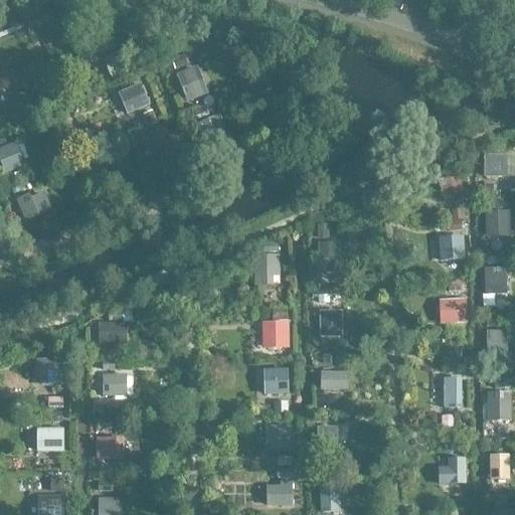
[(112,80),(134,70),(126,52),(103,62),(112,80)]
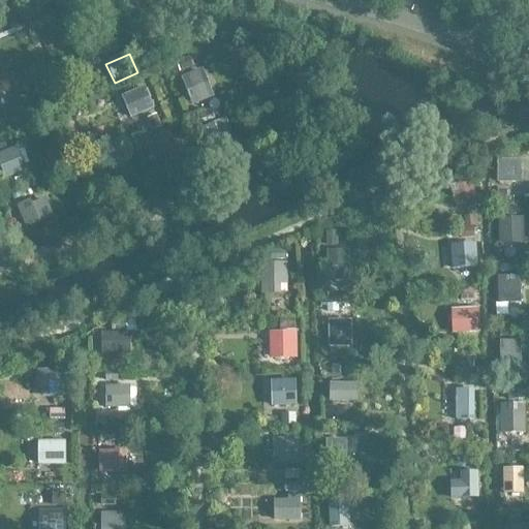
[(177,65),(180,74),(194,69),(190,60),(177,65)]
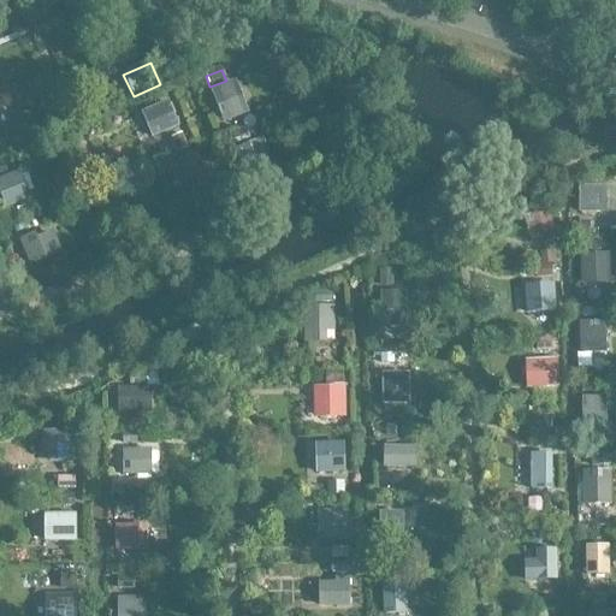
[(249,118),(236,83),(211,93),(224,128),(249,118)]
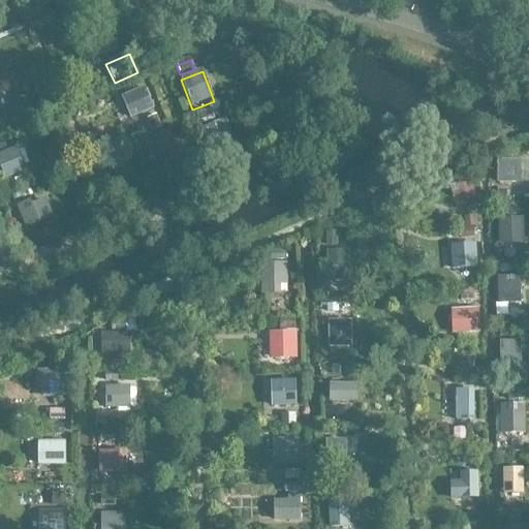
[(154,112),(145,89),(122,99),(131,122),(154,112)]
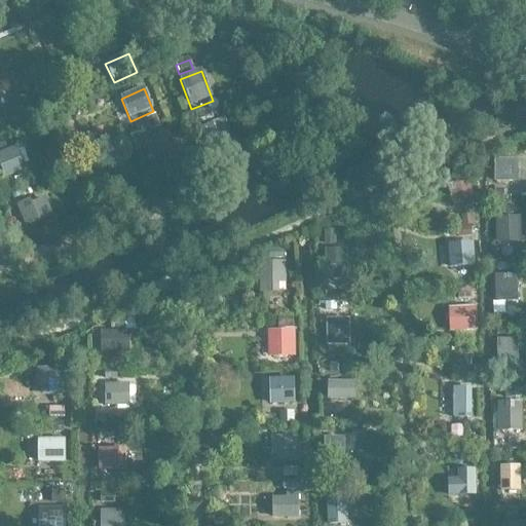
[(214,121),(211,112),(197,117),(200,126),(214,121)]
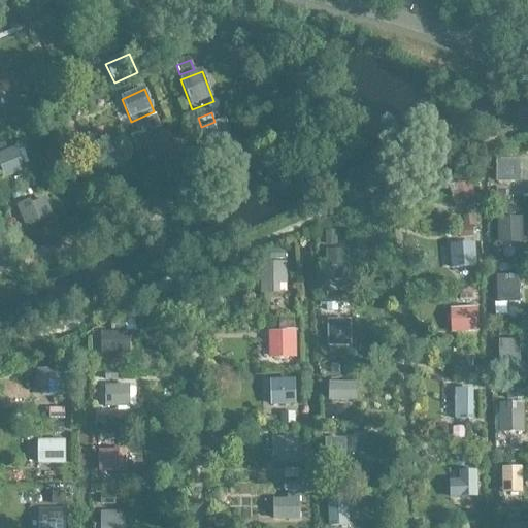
[(157,117),(146,120),(152,133),(162,129),(157,117)]
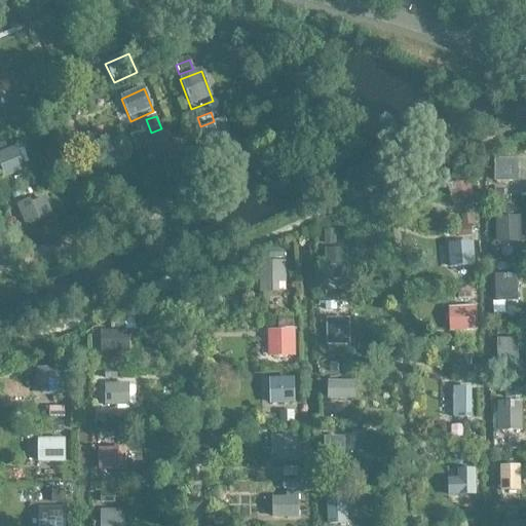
[(235,145),(225,120),(201,130),(212,155),(235,145)]
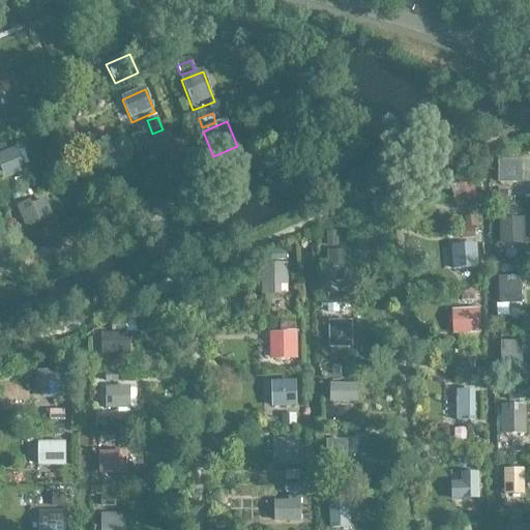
[(144,143),(152,167),(179,158),(171,134),(144,143)]
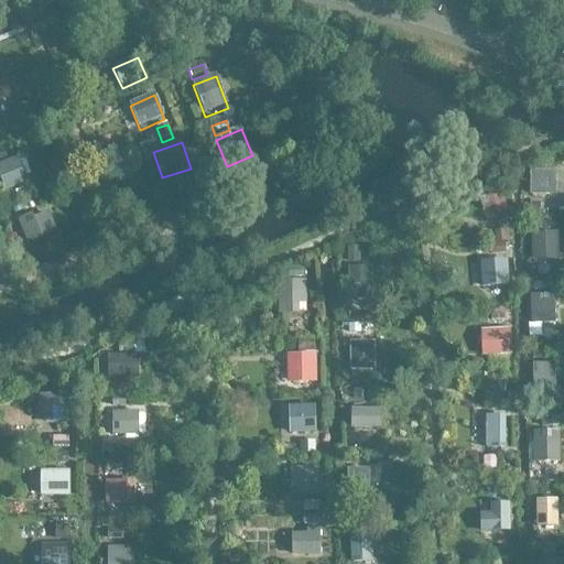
[(29,184),(18,158),(0,165),(0,180),(6,194),(29,184)]
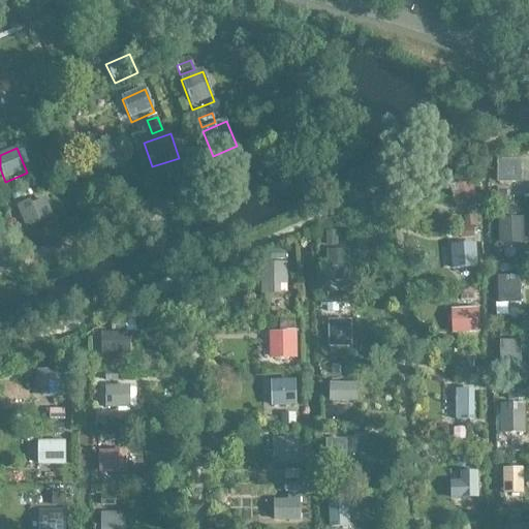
[(497,158),(497,181),(520,181),(520,158),(497,158)]
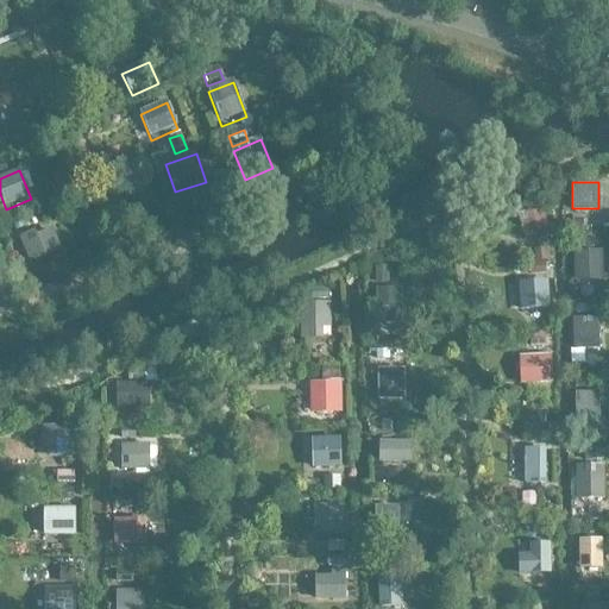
[(537,230),(550,225),(539,193),(513,201),(521,225),(533,220),(537,230)]
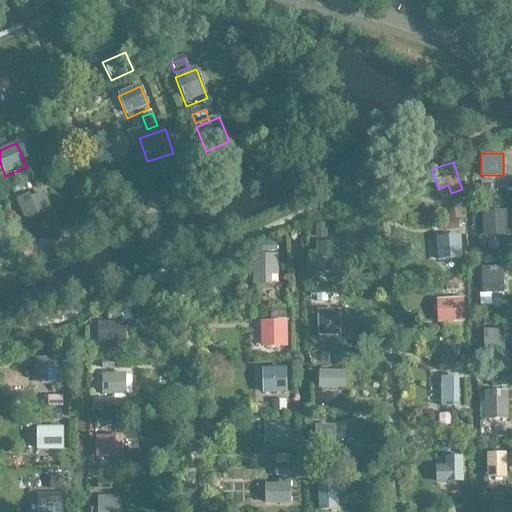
[(490,195),(491,182),(481,182),(481,195),(490,195)]
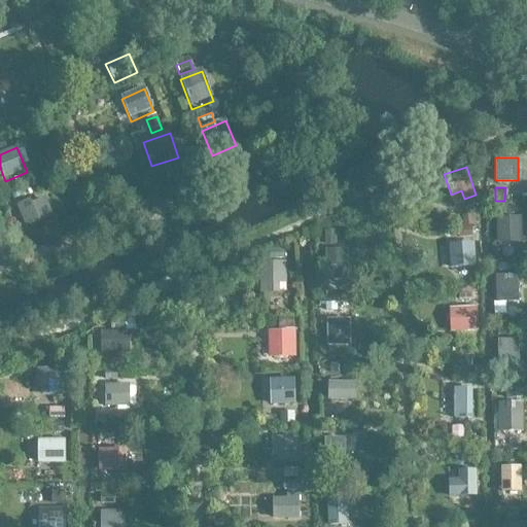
[(31,202),(18,208),(27,230),(53,218),(45,201),(33,206),(31,202)]
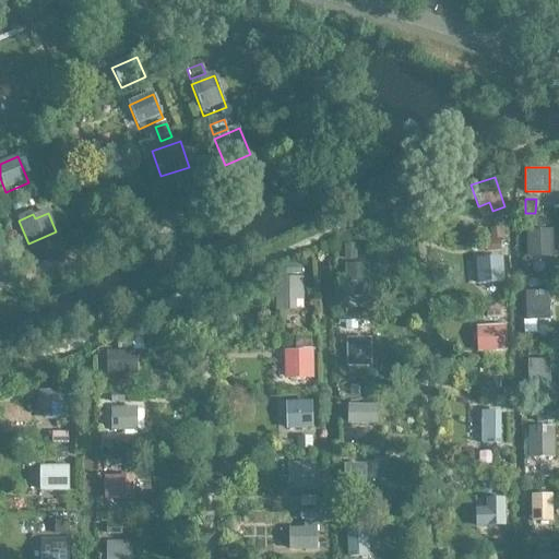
[(504,238),(502,226),(490,227),(491,239),(504,238)]
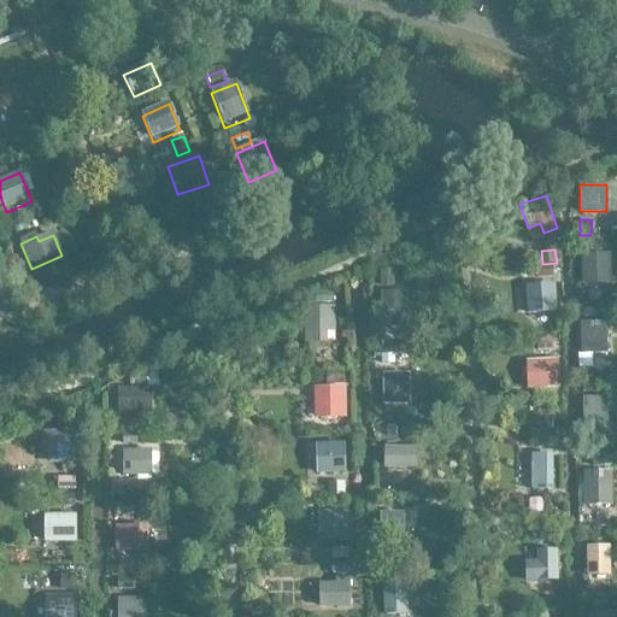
[(610,252),(582,252),(582,283),(610,283),(610,252)]
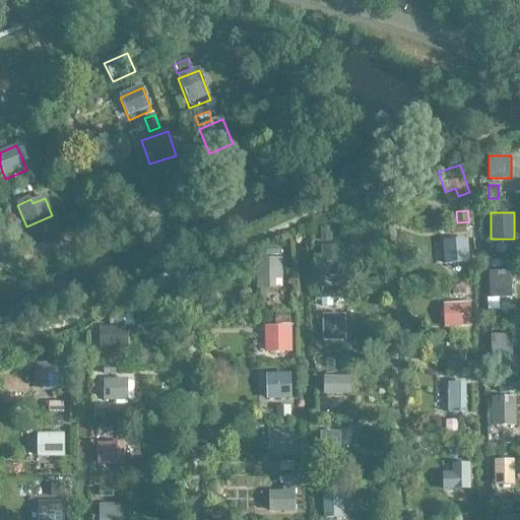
[(466,233),(466,223),(452,224),(452,234),(466,233)]
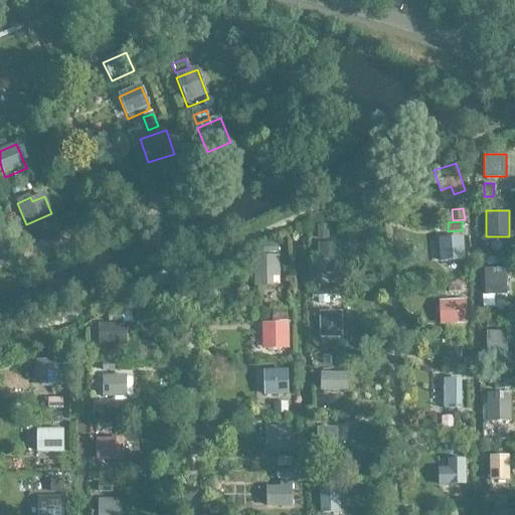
[(328,238),(328,224),(318,224),(318,238),(328,238)]
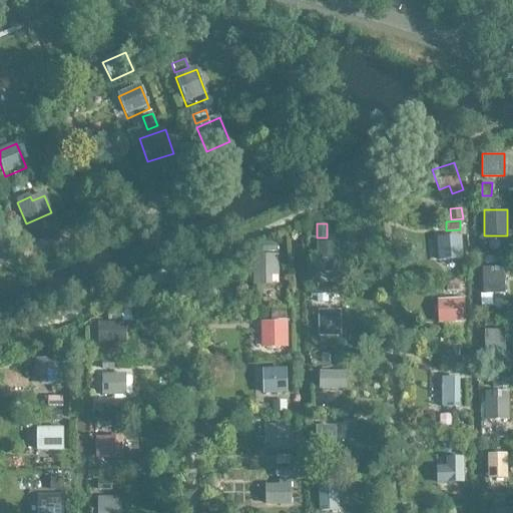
[(464,259),(462,234),(437,235),(438,261),(464,259)]
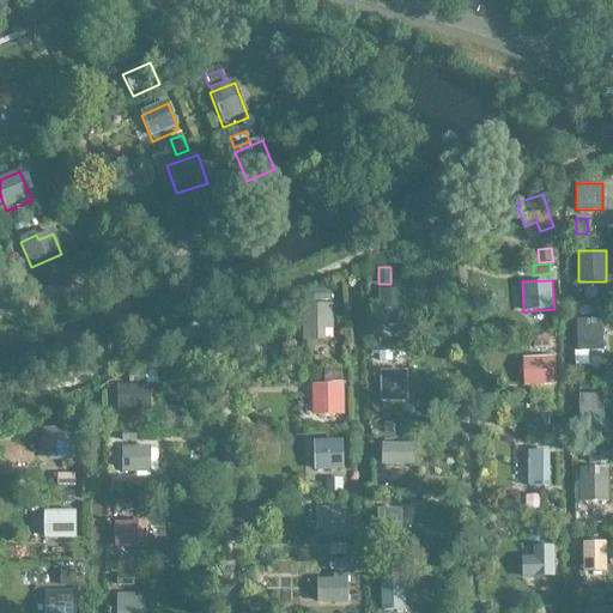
[(331,301),(331,289),(314,289),(314,301),(331,301)]
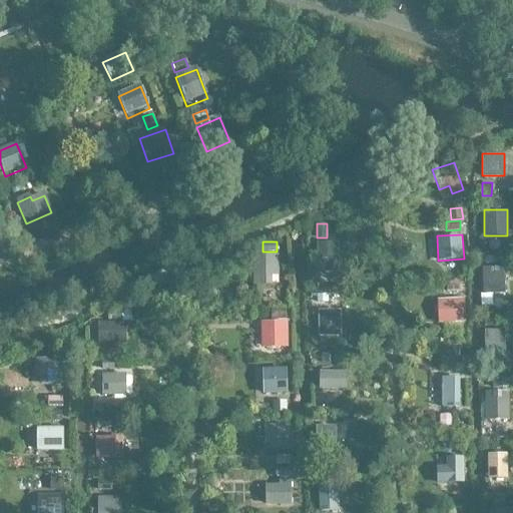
[(339,241),(317,241),(317,270),(339,270),(339,241)]
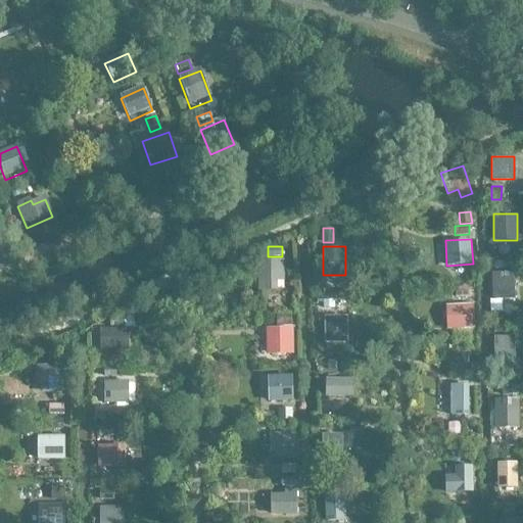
[(285,290),(285,258),(258,258),(258,290),(285,290)]
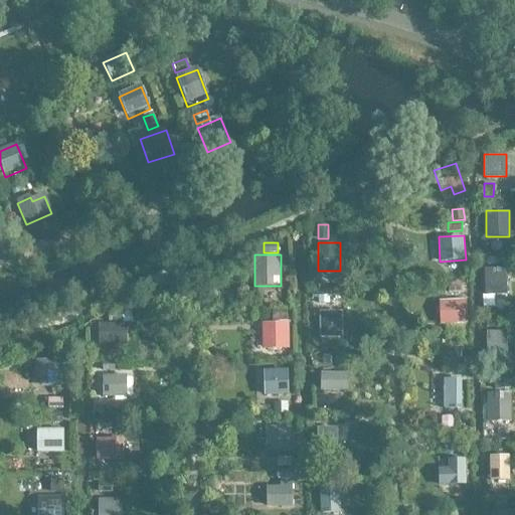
[(483,268),(485,295),(507,294),(505,267),(483,268)]
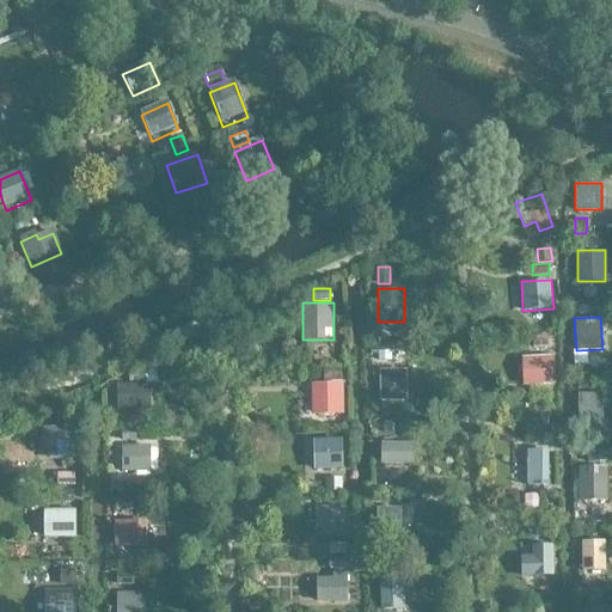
[(378,350),(379,360),(391,360),(391,350),(378,350)]
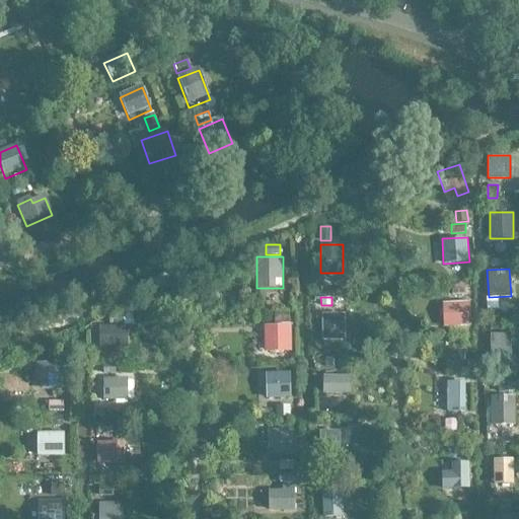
[(443,302),(444,326),(470,325),(469,301),(443,302)]
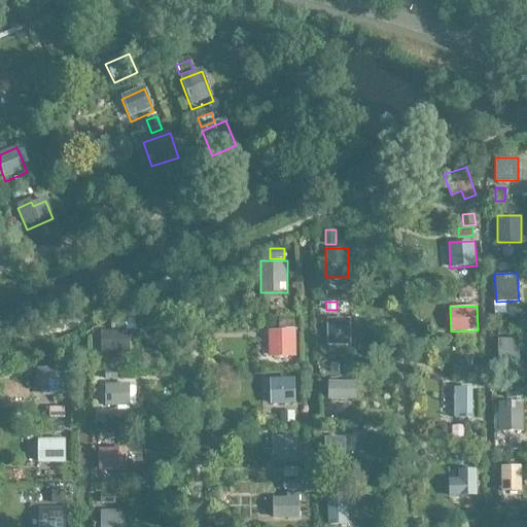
[(294,317),(279,318),(279,326),(294,326),(294,317)]
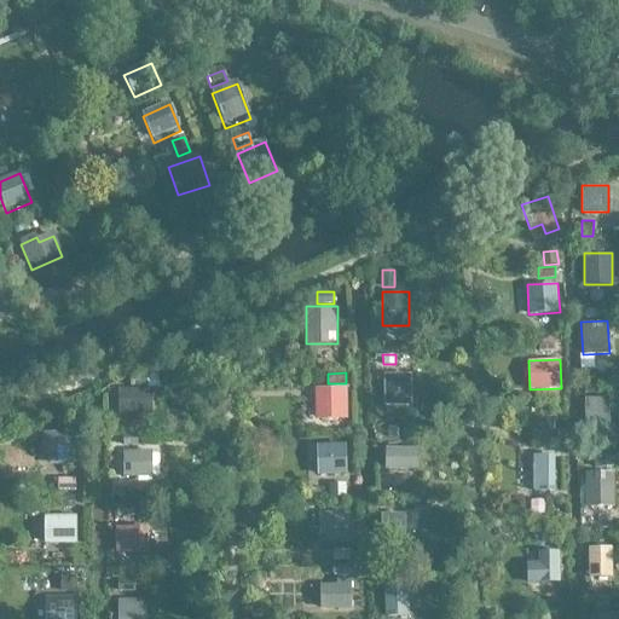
[(412,405),(411,372),(385,374),(385,405),(412,405)]
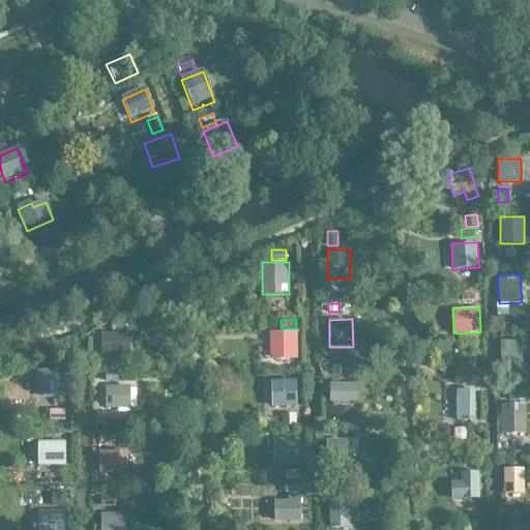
[(101,331),(101,354),(130,353),(130,331),(126,332),(125,324),(111,324),(111,331),(101,331)]
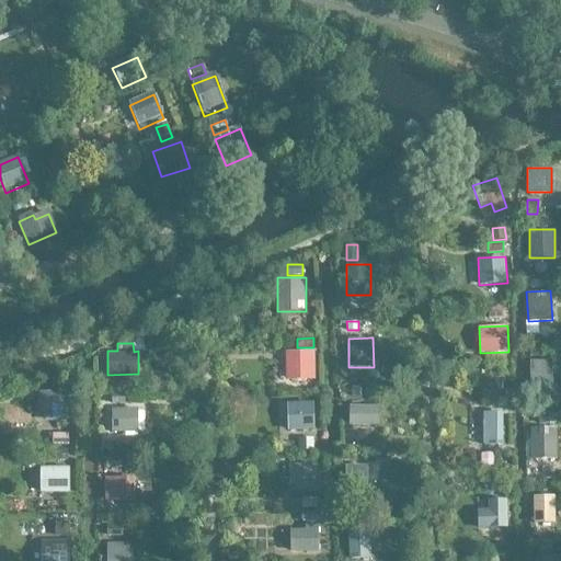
[(316,379),(316,350),(285,351),(286,379),(316,379)]
